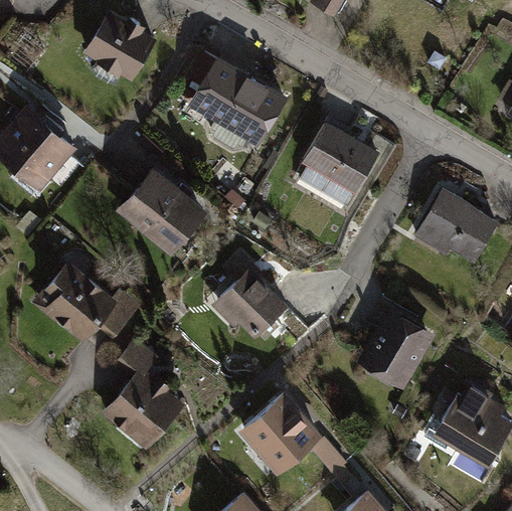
[(344,0),(309,0),(308,4),(334,18),(344,0)]
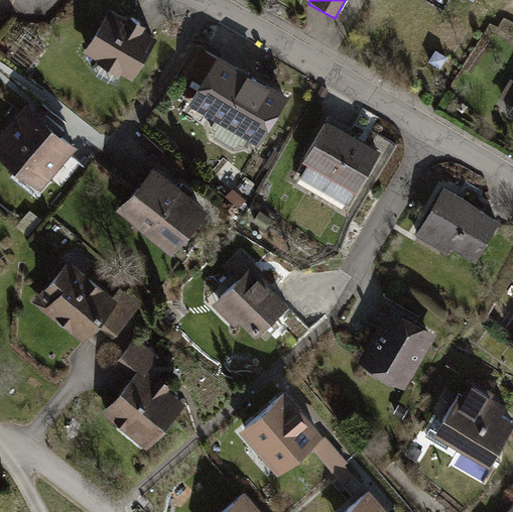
[(158,36),(110,9),(85,52),(133,80),(158,36)]
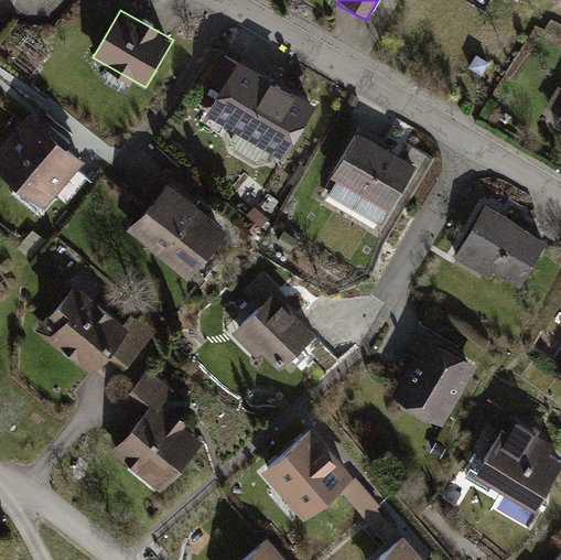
[(317,106),(239,60),(206,116),(284,162),(317,106)]
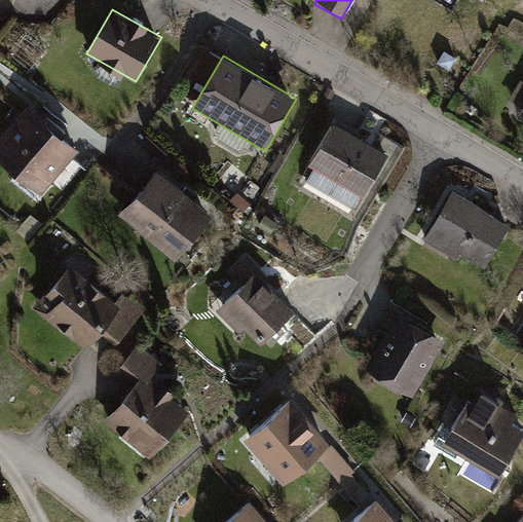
[(78,150),(26,107),(0,138),(0,159),(42,194),(78,150)]
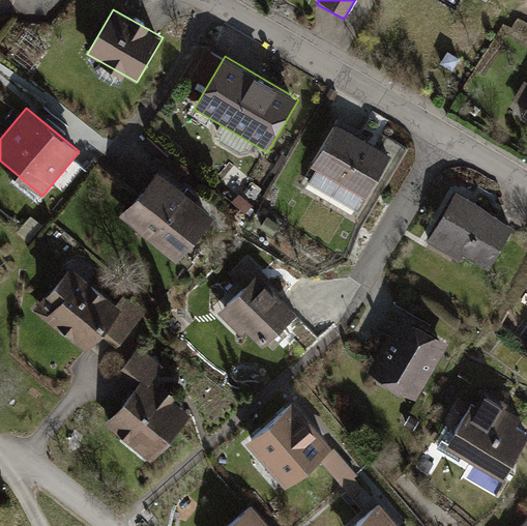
[(391,155),(338,124),(313,168),(367,199),(391,155)]
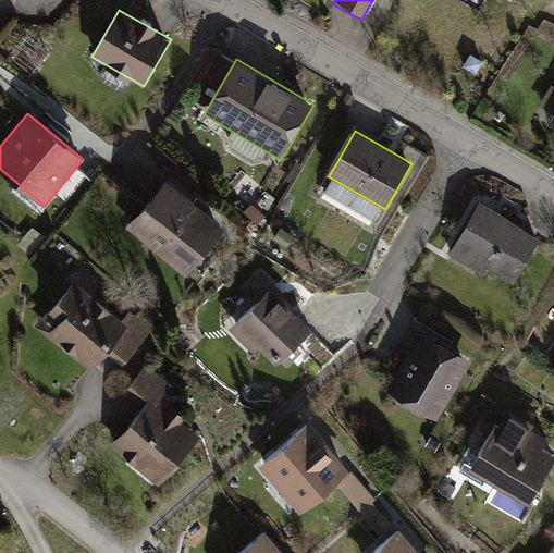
[(226,228),(165,180),(127,230),(188,277),(226,228)]
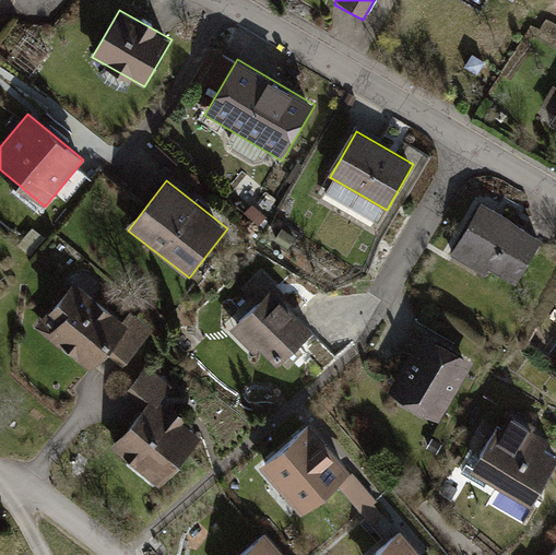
[(540,241),(478,207),(449,259),(484,279),(487,272),(513,287),(540,241)]
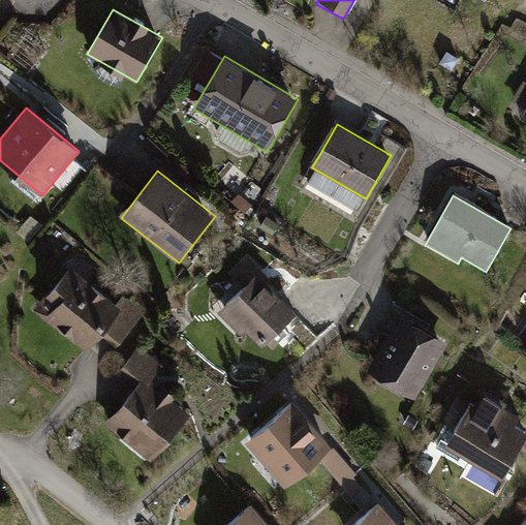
[(229,279),(242,291),(257,275),(267,284),(271,281),(249,259),(229,279)]
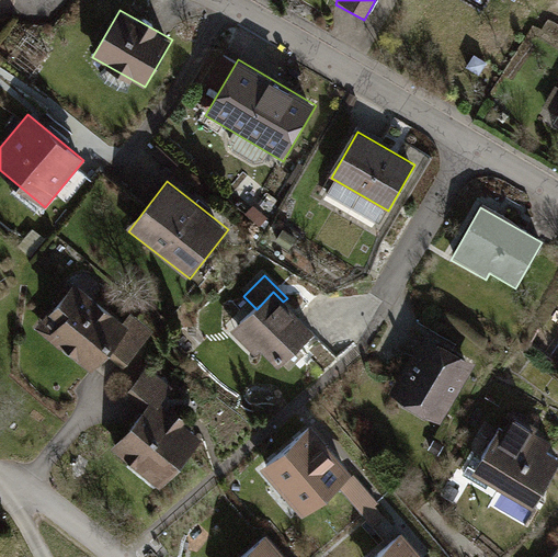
[(124,324),(75,283),(36,330),(91,376),(107,356),(124,371),(154,333),(131,315),(124,324)]
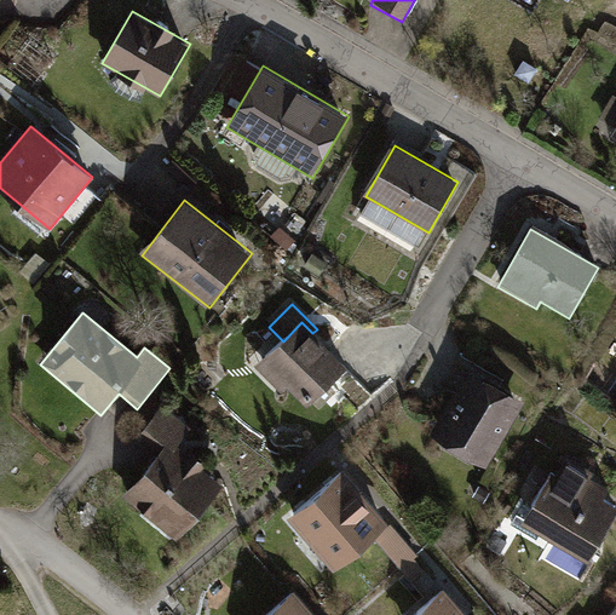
[(312,333),(301,322),(283,342),(255,368),(280,392),(289,389),(310,409),(349,369),(312,333)]
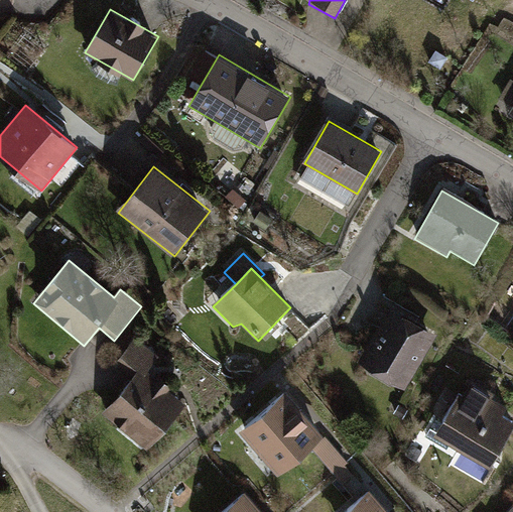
[(436,336),(388,308),(356,365),(404,392),(436,336)]
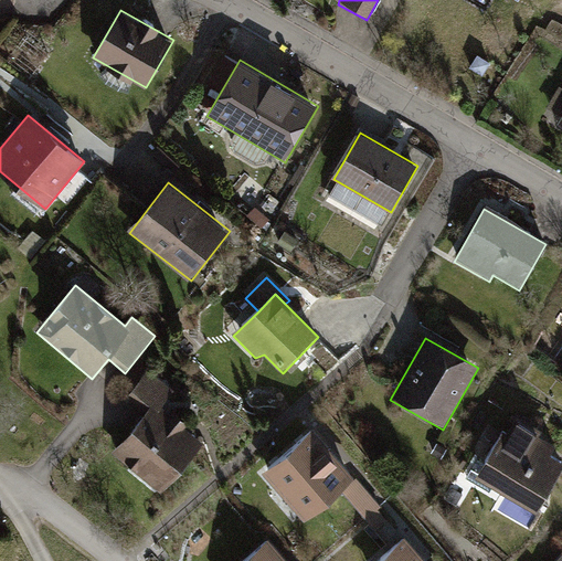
[(125,402),(144,416),(154,404),(160,410),(175,393),(150,372),(125,402)]
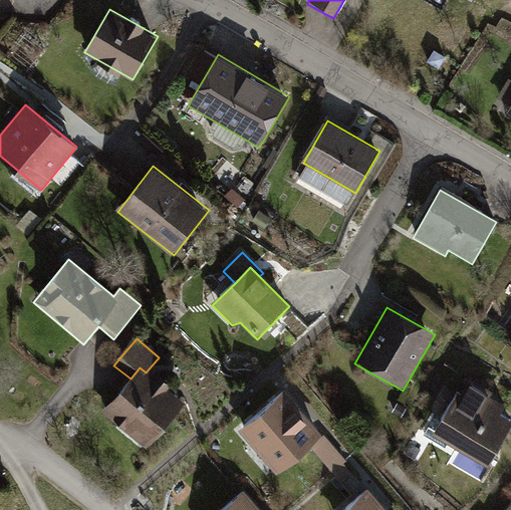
[(146,372),(140,367),(131,378),(101,414),(148,448),(185,405),(146,372)]
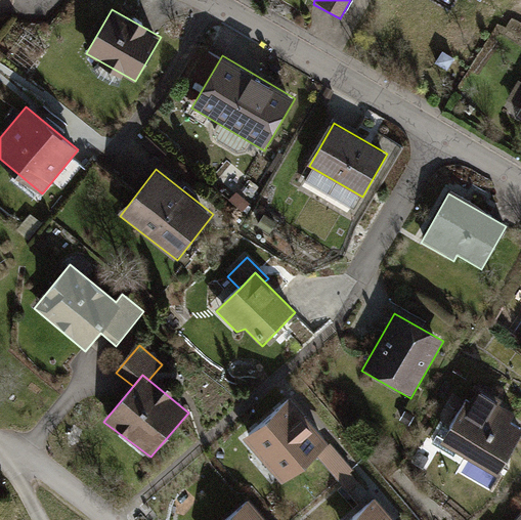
[(471,402),(464,398),(438,444),(496,477),(520,435),(520,428),(508,421),(513,412),(498,404),(502,398),(480,386),(471,402)]
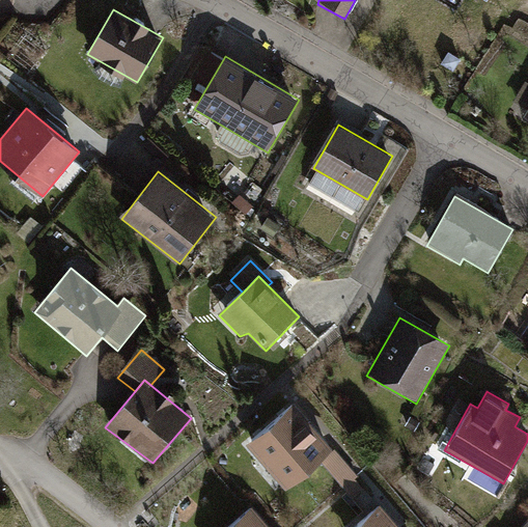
[(245,444),(284,491),(332,450),(293,404),(245,444)]
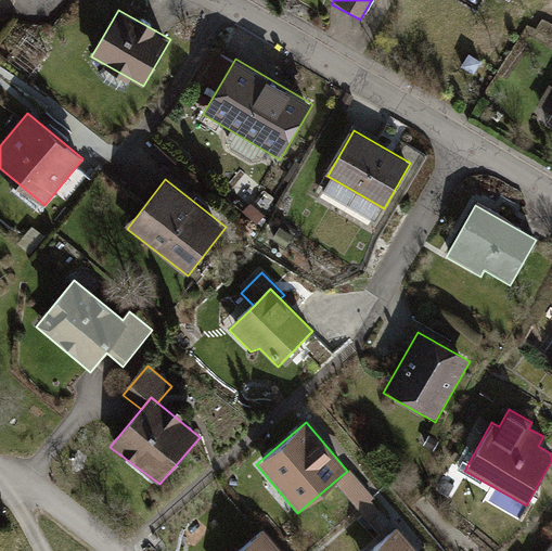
[(357,469),(343,482),(374,516),(388,503),(357,469)]
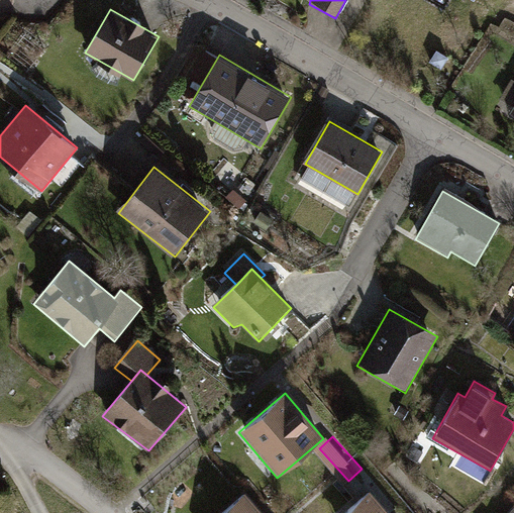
[(387,512),(370,492),(344,512),(387,512)]
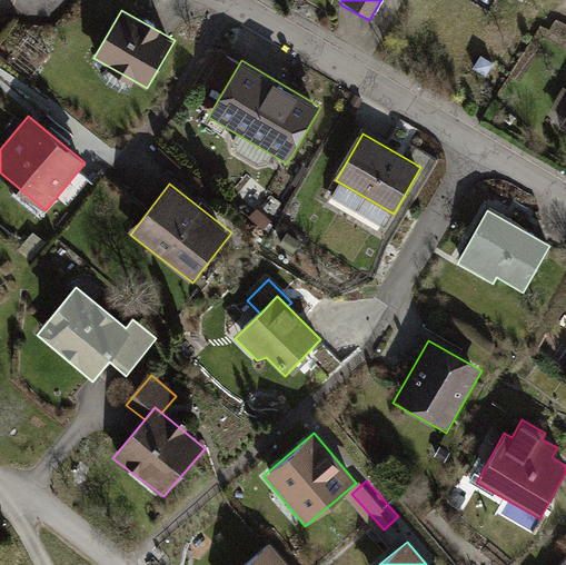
[(285,564),(269,545),(246,564),(285,564)]
